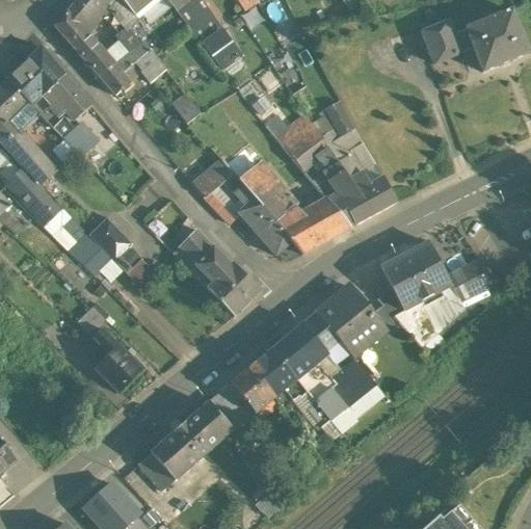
[(76,0),(67,11),(87,33),(87,32),(88,31),(91,27),(110,7),(116,0),(76,0)]
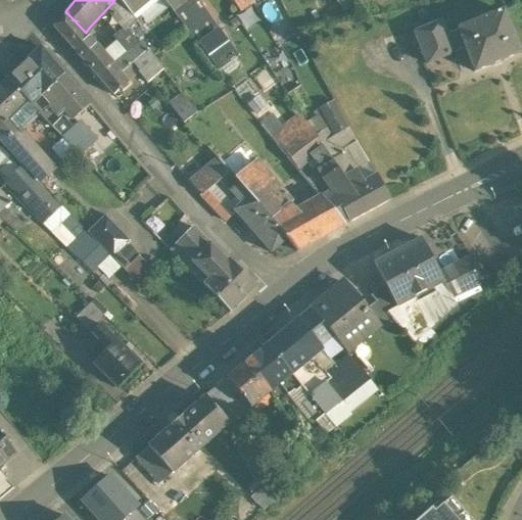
[(132,13),(121,0),(114,0),(108,7),(125,28),(126,30),(128,28),(138,19),(132,13)]
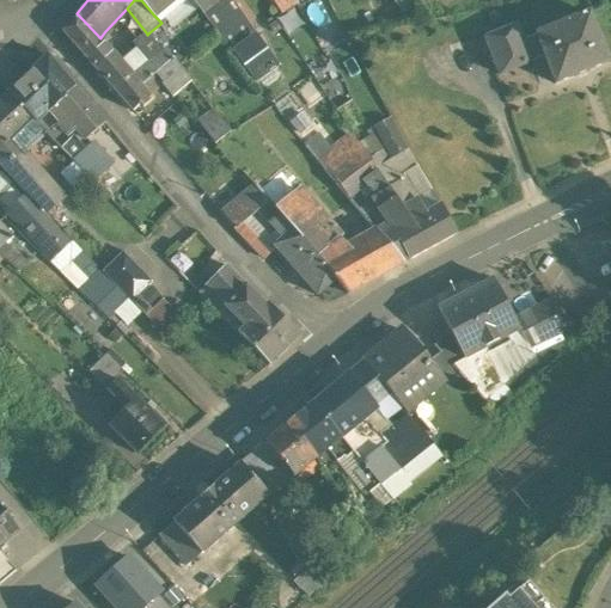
[(141,0),(154,16),(172,0),(141,0)]
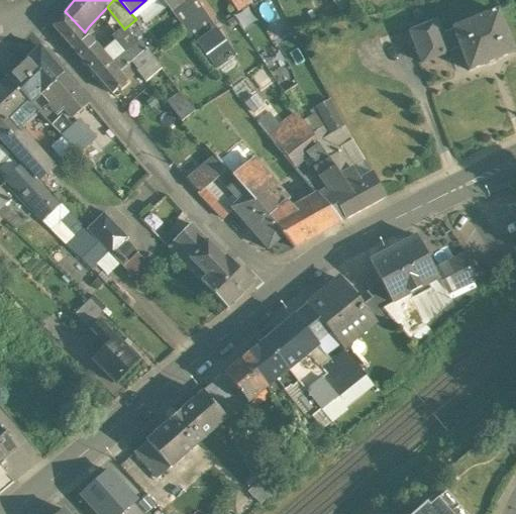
[(164,0),(194,38),(216,24),(198,0),(164,0)]
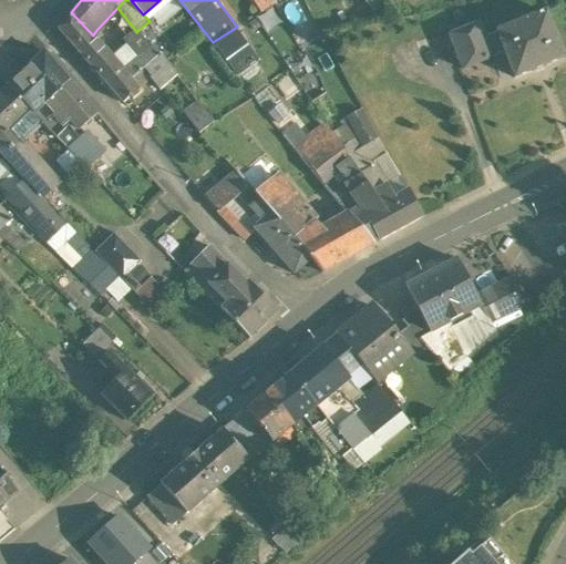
[(255,0),(261,10),(276,0),(255,0)]
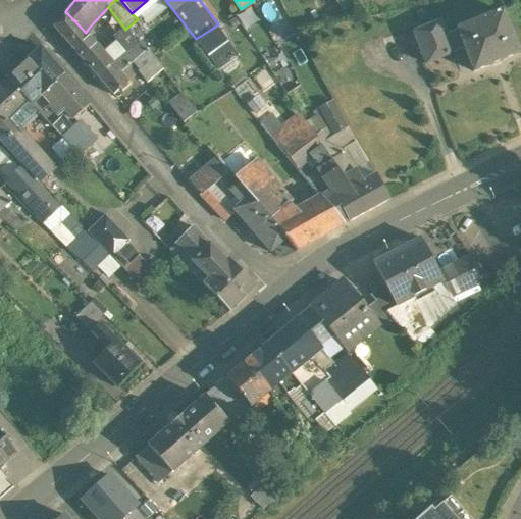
[(502,9),(457,28),(464,46),(473,69),(519,51),(502,9)]
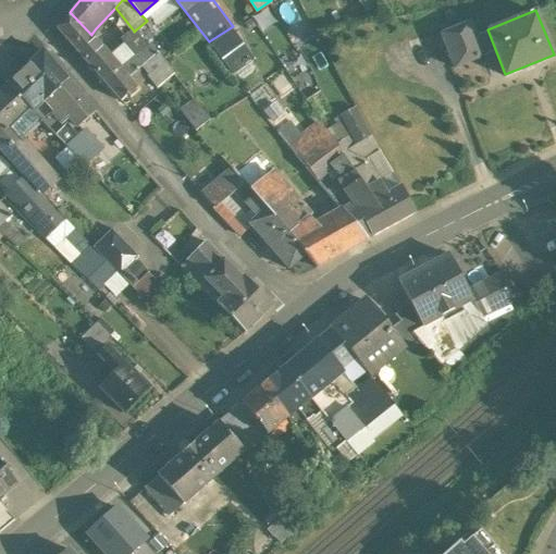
[(91,35),(70,12),(57,26),(87,61),(99,49),(102,47),(91,34),(91,35)]
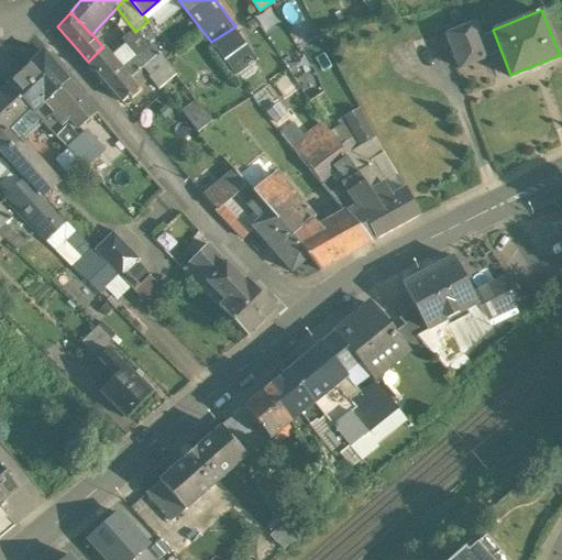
[(475,21),(445,33),(460,67),(500,50),(493,30),(481,35),(475,21)]
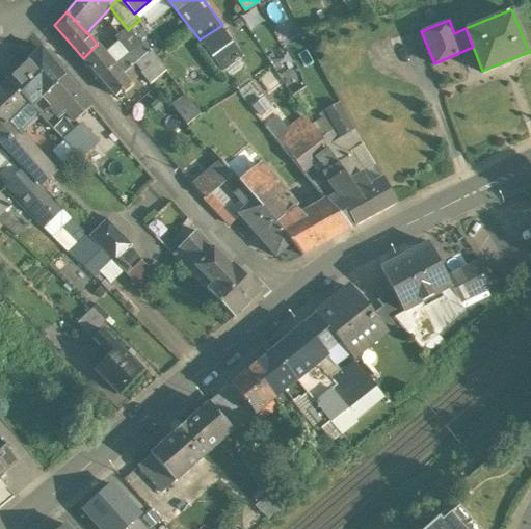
[(142,42),(130,28),(128,30),(127,28),(116,36),(131,53),(142,42)]
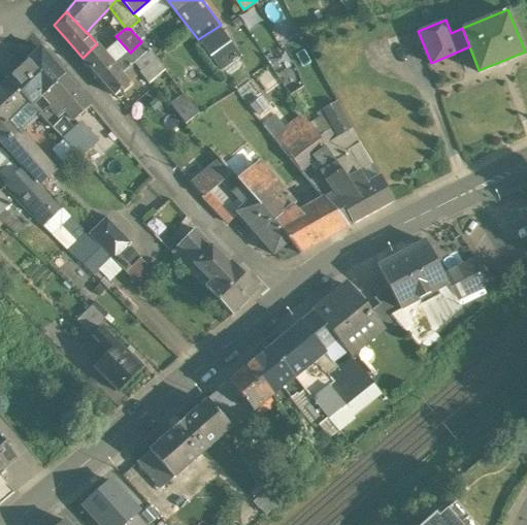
[(222,29),(202,43),(219,65),(237,52),(222,29)]
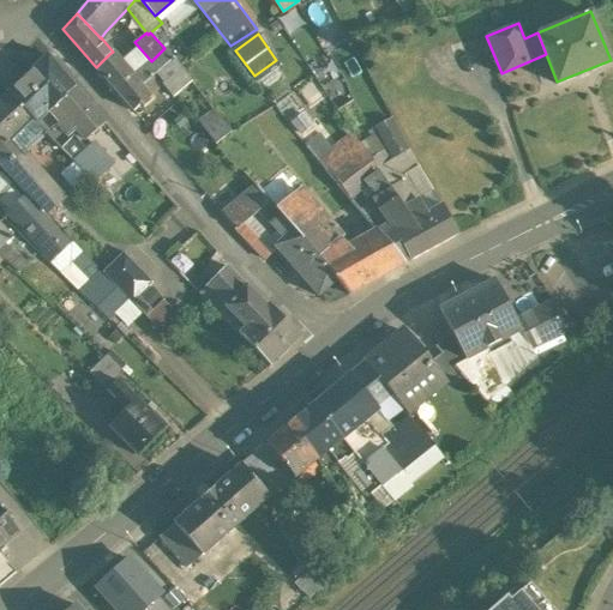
[(151,61),(137,73),(144,83),(157,72),(174,56),(167,47),(151,61)]
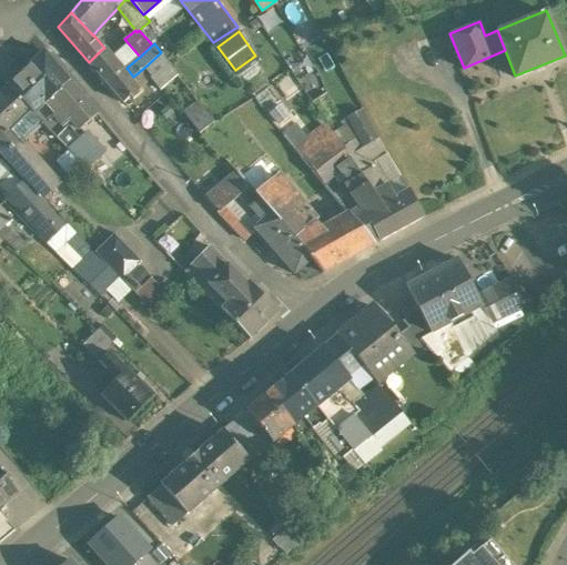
[(98,112),(44,49),(7,84),(31,109),(34,112),(47,101),(57,112),(62,108),(80,128),(98,112)]
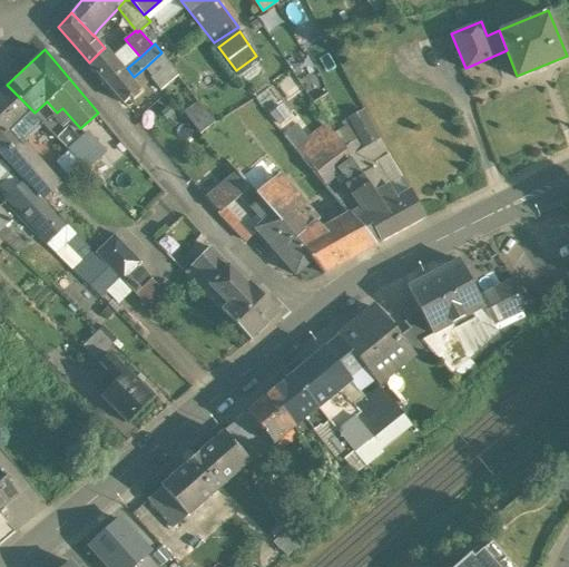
[(135,80),(129,81),(101,50),(89,62),(125,101),(131,95),(134,98),(144,90),(143,89),(144,87),(143,86),(140,87),(135,80)]
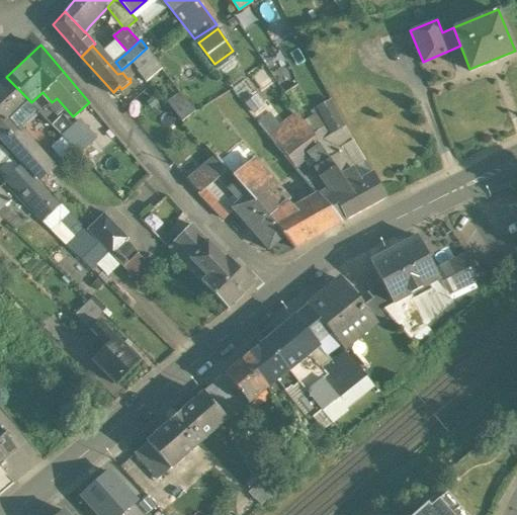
[(147,48),(133,61),(136,64),(140,69),(154,57),(147,48)]
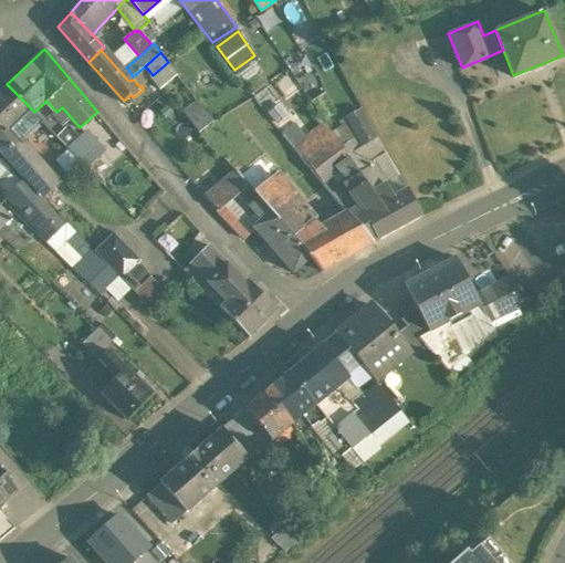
[(153,75),(152,76),(160,87),(177,73),(168,62),(153,75)]
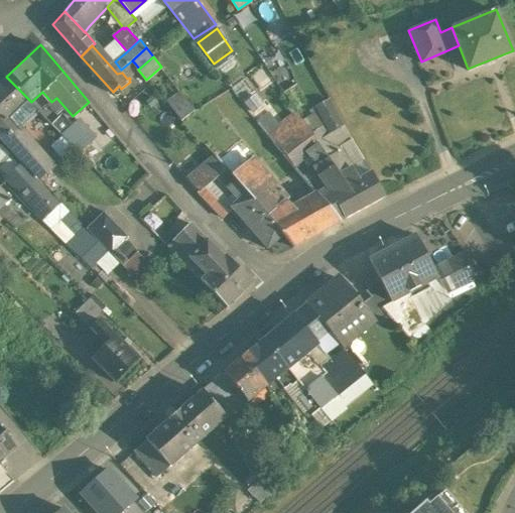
[(28,99),(6,77),(0,82),(0,125),(15,111),(28,99)]
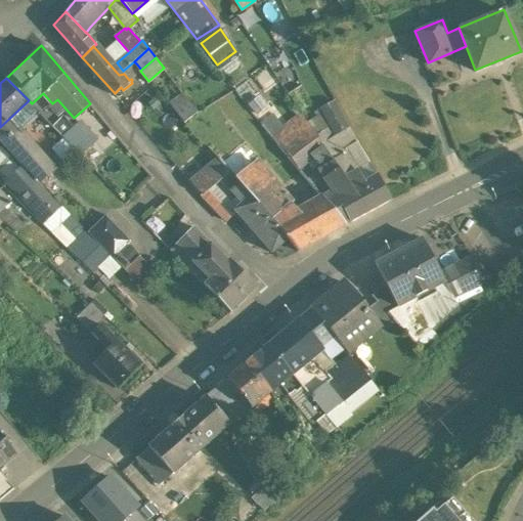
[(199,111),(183,92),(170,101),(184,121),(199,111)]
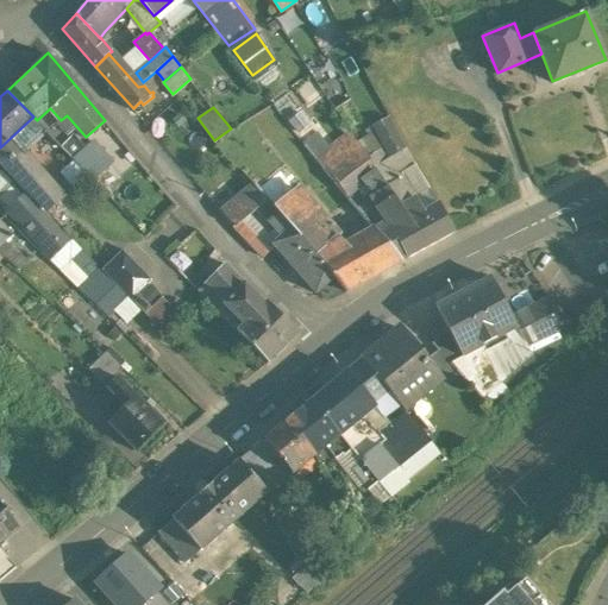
[(67,115),(61,120),(50,108),(37,120),(74,158),(86,146),(89,142),(86,137),(67,115)]
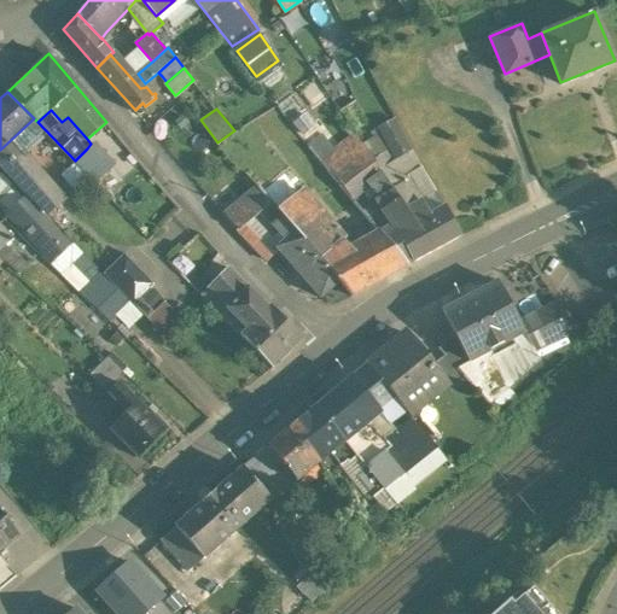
[(379,126),(396,158),(414,148),(397,117),(379,126)]
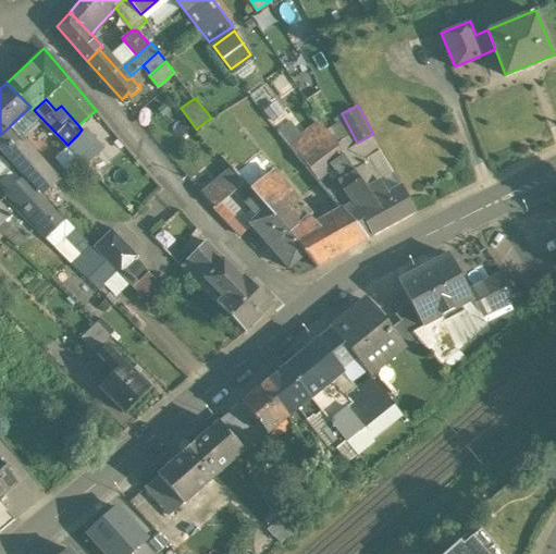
[(280,130),(291,144),(305,133),(294,119),(280,130)]
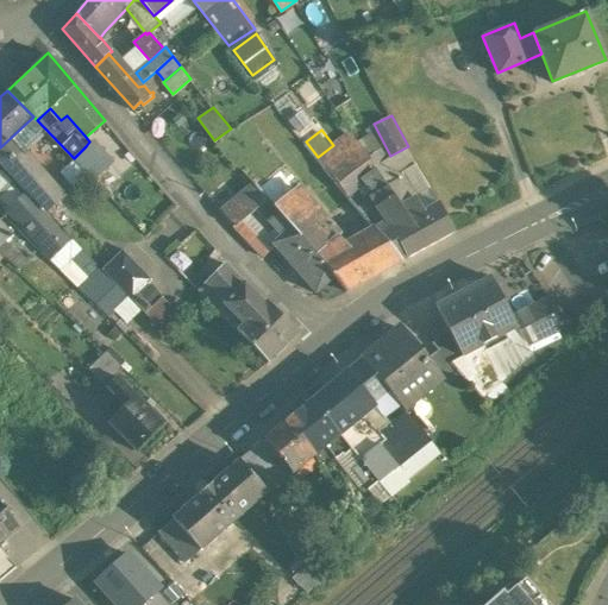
[(18,131),(0,147),(0,162),(5,166),(32,197),(33,197),(33,199),(48,184),(50,182),(22,151),(29,143),(18,131)]
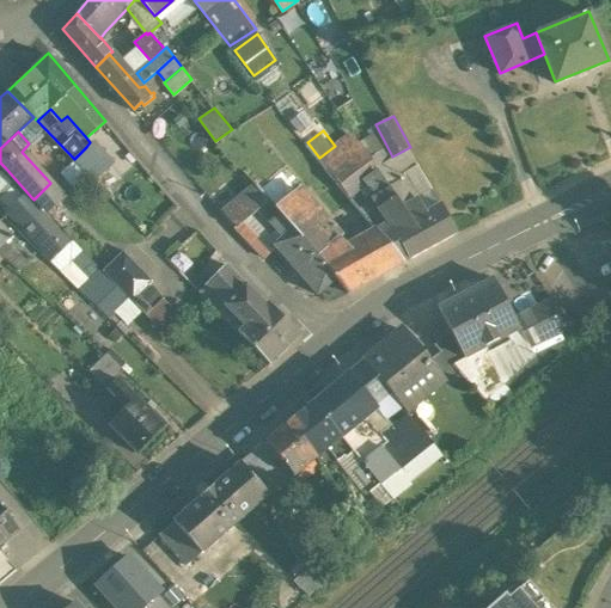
[(370,157),(353,131),(335,146),(319,158),(350,196),(356,191),(355,190),(360,186),(380,172),(370,157)]
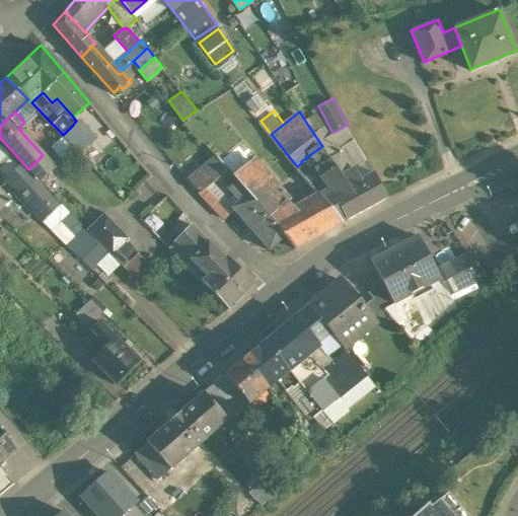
[(73,125),(63,135),(67,138),(88,161),(104,146),(79,119),(76,121),(73,125)]
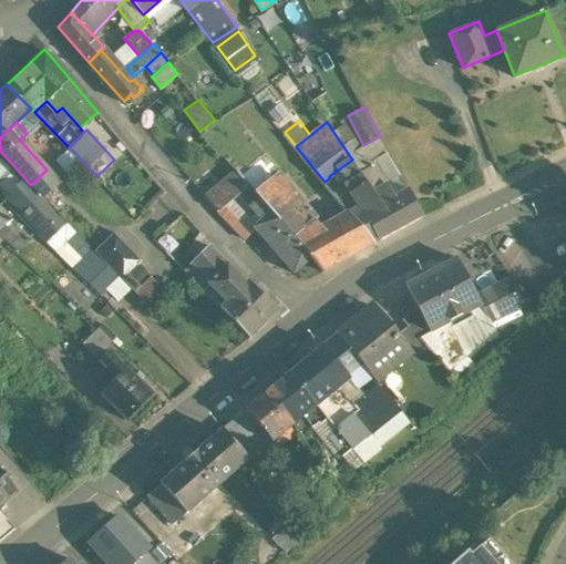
[(363,145),(360,147),(353,137),(342,145),(352,160),(357,167),(373,161),(388,152),(380,136),(363,145)]
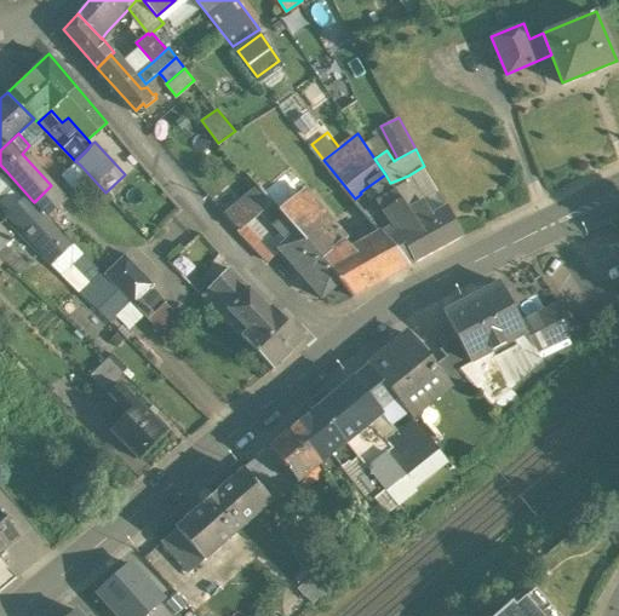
[(448,205),(424,166),(408,176),(390,183),(435,249),(463,234),(448,205)]
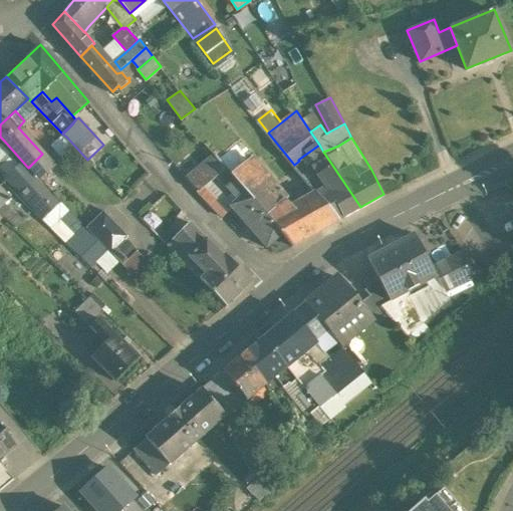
[(323,152),(319,145),(302,157),(307,164),(314,159),(322,170),(317,174),(331,193),(344,216),(360,207),(323,152)]
